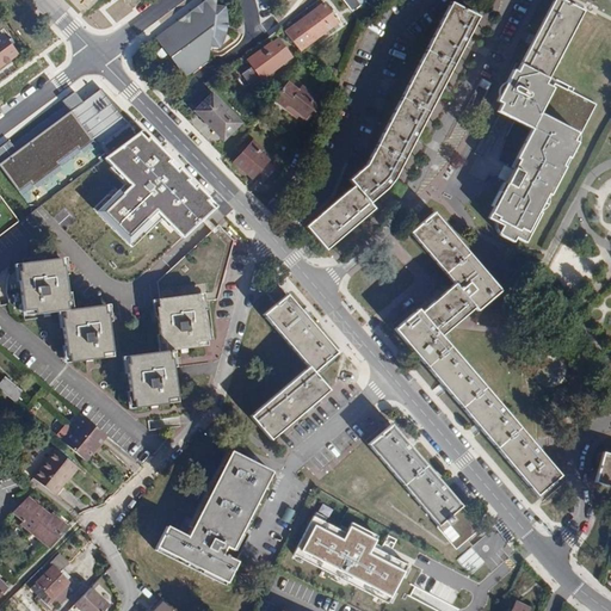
[(214,0),(189,19),(181,18),(167,30),(172,37),(166,42),(173,50),(177,48),(181,55),(178,57),(184,66),(191,61),(196,69),(210,57),(213,43),(223,44),(229,34),(226,32),(228,25),(228,18),(232,18),(230,11),(228,4),(218,2),(217,0),(214,0)]
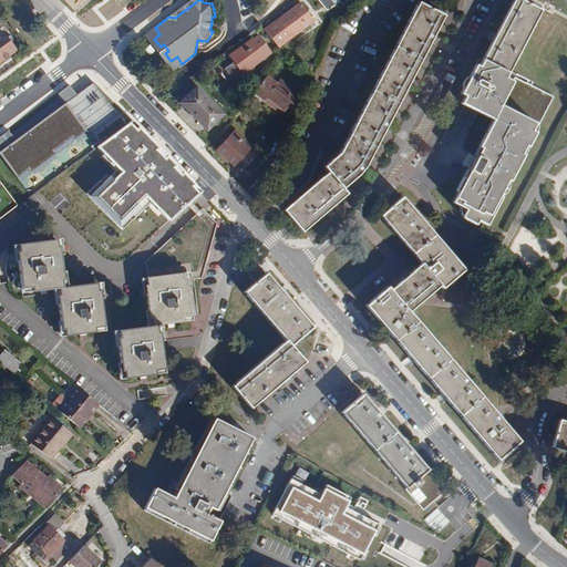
[(319,0),(327,9),(334,3),(331,0),(319,0)]
